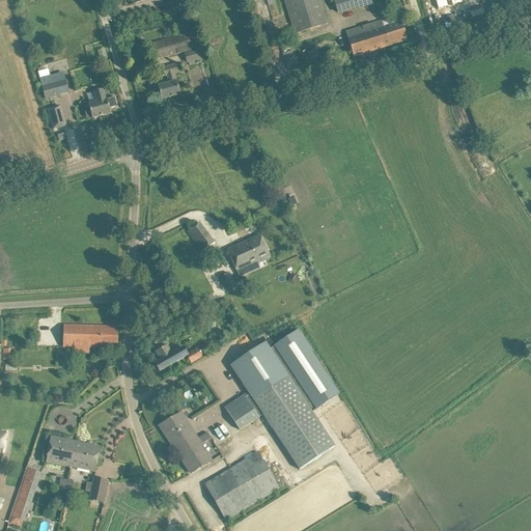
[(170,0),(173,8),(174,8),(175,16),(189,12),(187,5),(189,5),(187,0),(170,0)]
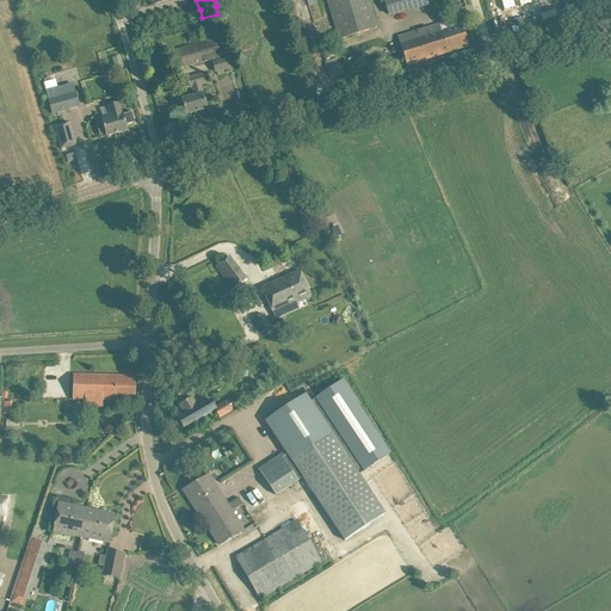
[(369,0),(326,0),(339,39),(377,28),(369,0)]
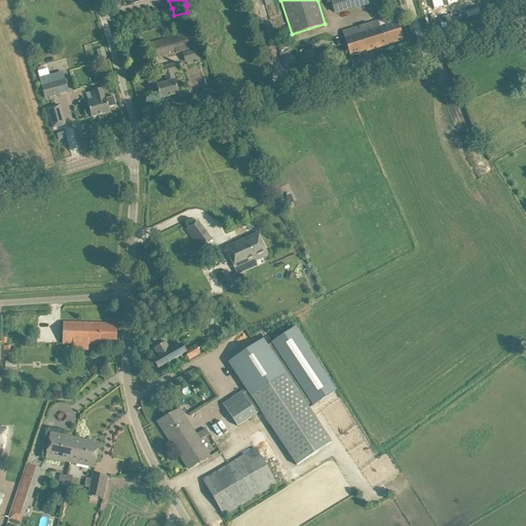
[(366,0),(330,0),(335,12),(367,1),(366,0)]
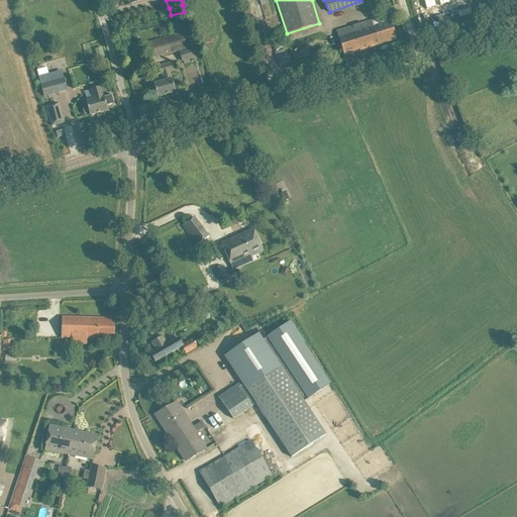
[(423,0),(426,9),(435,7),(436,7),(437,7),(439,6),(440,6),(441,6),(442,5),(449,3),(448,0),(423,0)]
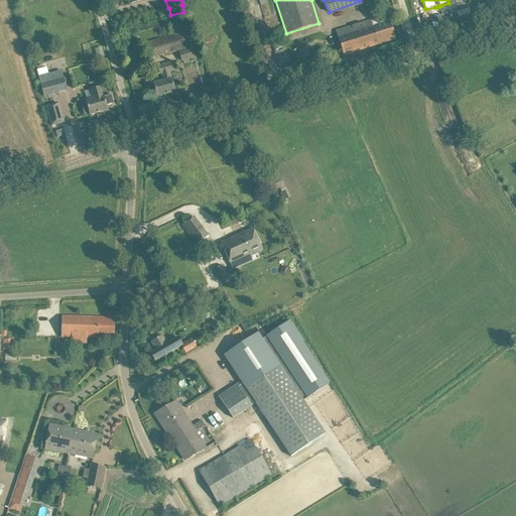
[(336,31),(344,55),(395,39),(390,21),(373,26),(371,20),(364,22),(336,31)]
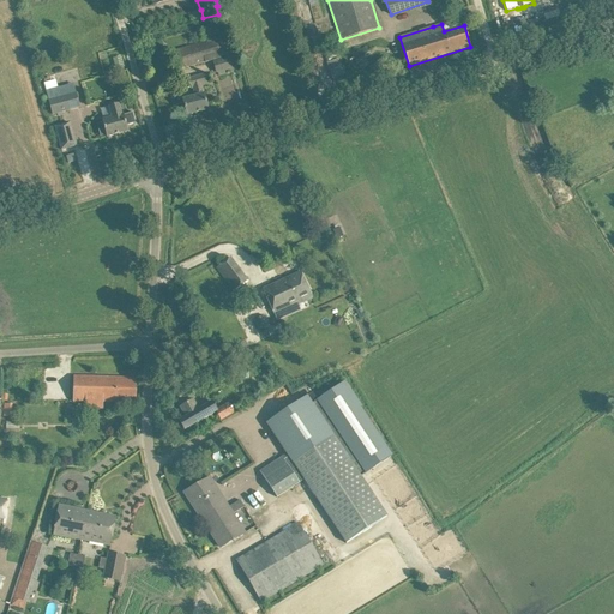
[(216,40),(169,53),(174,71),(221,59),(220,55),(230,52),(228,41),(217,43),(216,40)]
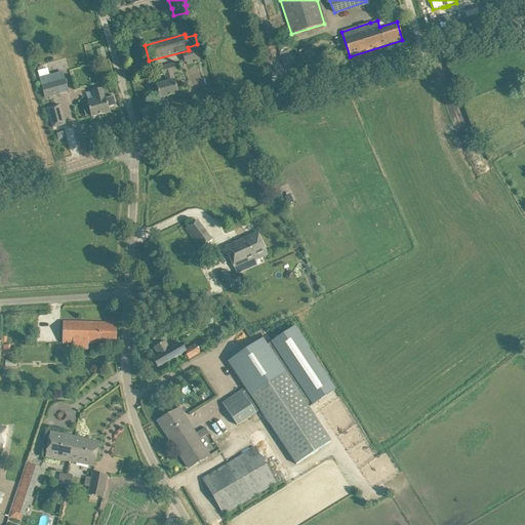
[(200,48),(183,52),(185,62),(203,57),(200,48)]
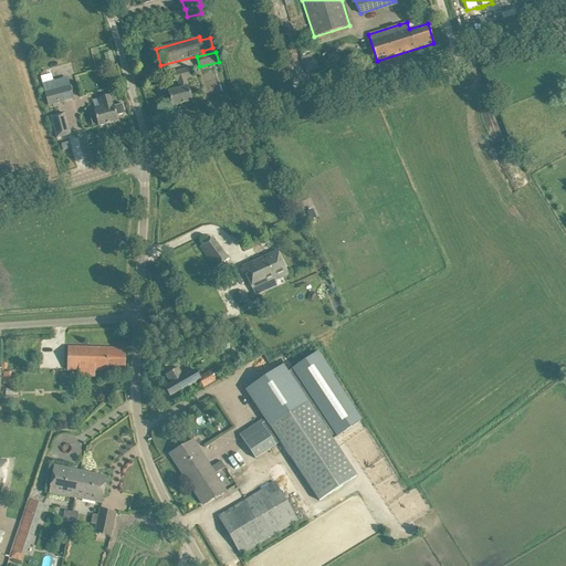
[(163,97),(169,95),(173,106),(191,101),(186,79),(191,77),(189,69),(174,73),(176,82),(178,81),(180,90),(170,92),(169,87),(160,90),(163,97)]
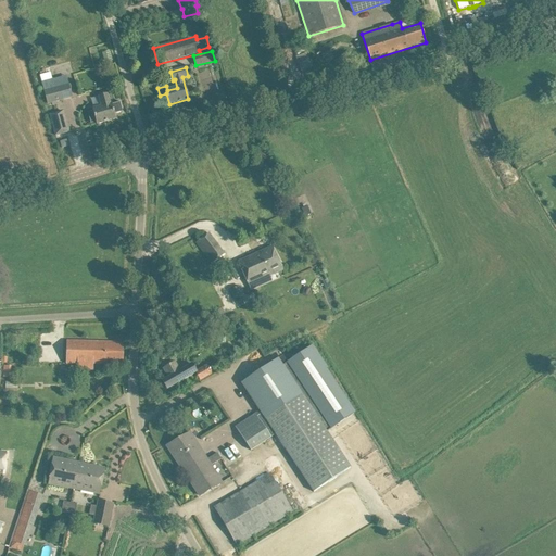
[(43,91),(47,104),(73,98),(70,85),(53,89),(51,81),(43,84),(45,91),(43,91)]
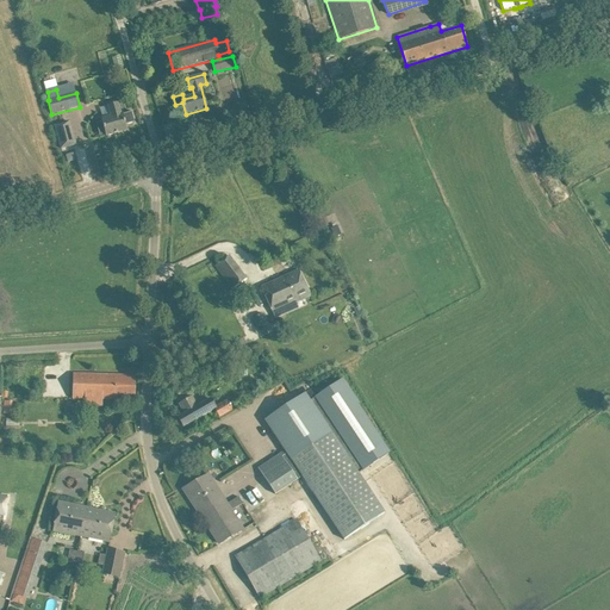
[(111,117),(101,119),(103,122),(106,135),(106,136),(128,131),(125,125),(134,123),(135,123),(131,111),(131,112),(123,114),(123,113),(122,114),(118,103),(109,106),(111,117)]
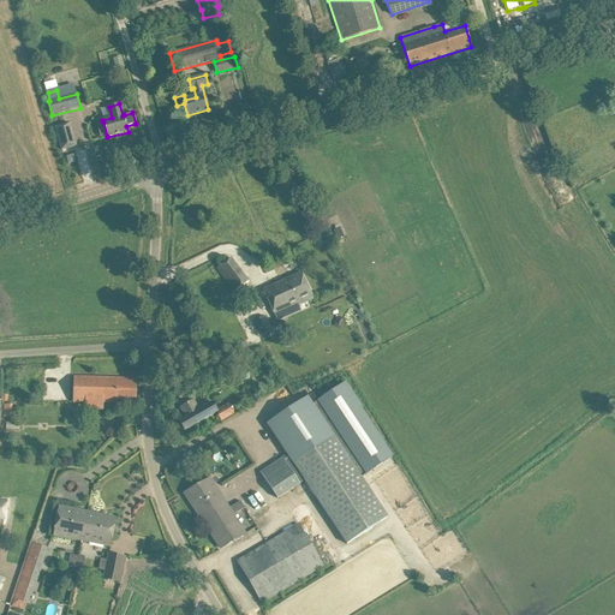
[(71,123),(54,126),(60,150),(77,147),(71,123)]
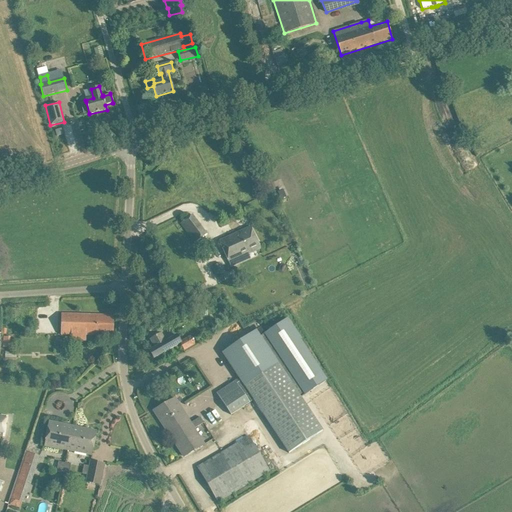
[(63,135),(61,129),(55,131),(57,137),(63,135)]
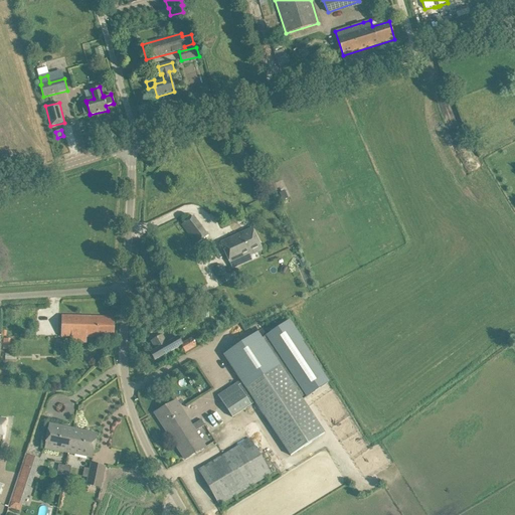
[(285,191),(279,193),(282,200),(288,198),(285,191)]
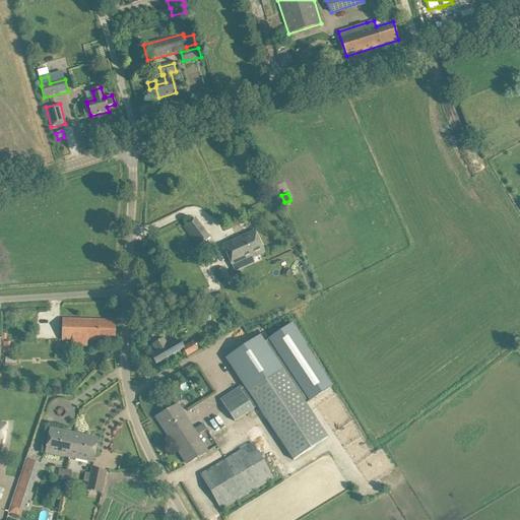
[(198,247),(210,238),(195,218),(183,226),(198,247)]
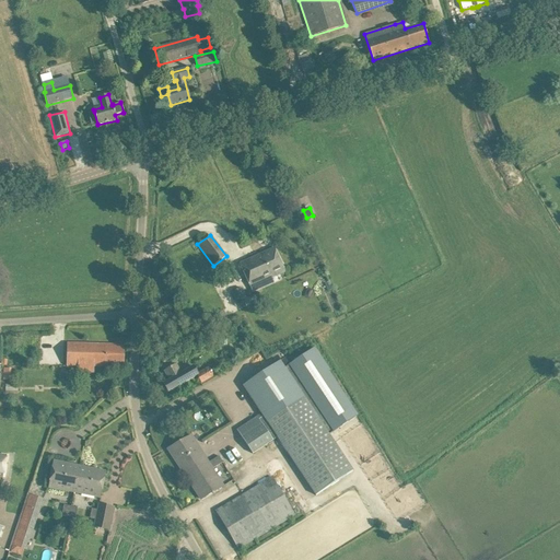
[(284,271),(275,248),(240,265),(251,287),(271,277),(271,278),(284,271)]
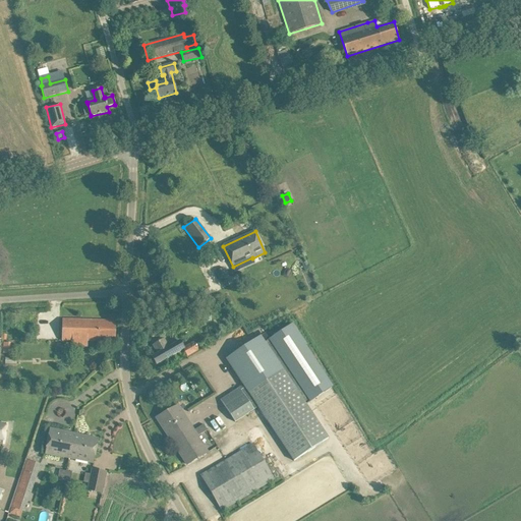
[(215,272),(221,284),(230,279),(224,268),(215,272)]
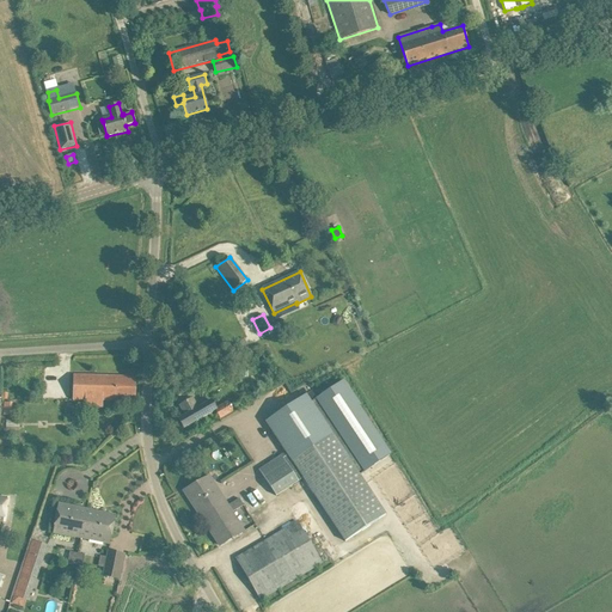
[(136,402),(136,378),(73,375),(73,401),(136,402)]
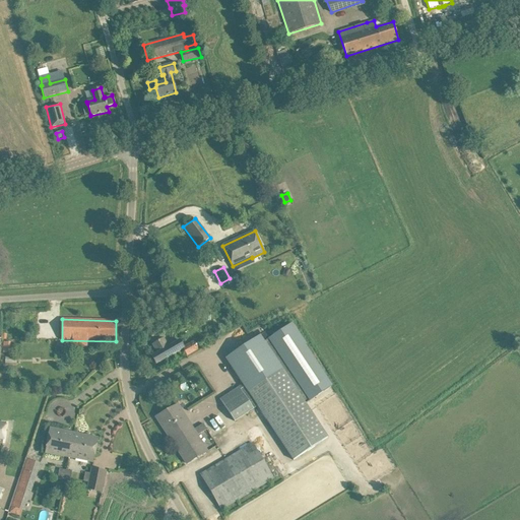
[(263,333),(225,359),(243,384),(258,406),(295,461),(331,436),(309,402),(331,386),(305,346),(306,345),(291,324),(267,340),(263,333)]
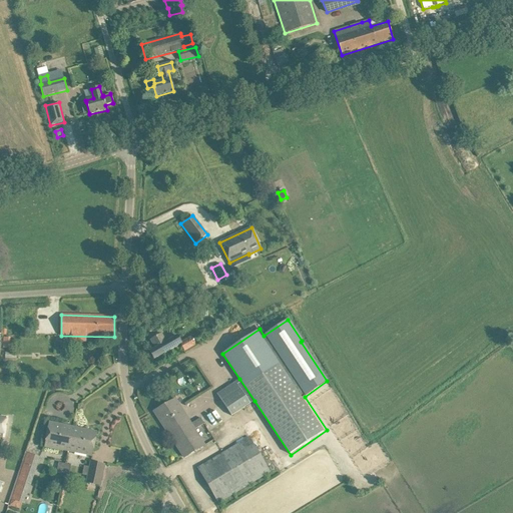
[(175,347),(182,343),(184,342),(183,341),(179,334),(165,343),(160,335),(150,340),(155,349),(149,353),(153,360),(159,357),(164,354),(167,352),(175,347)]
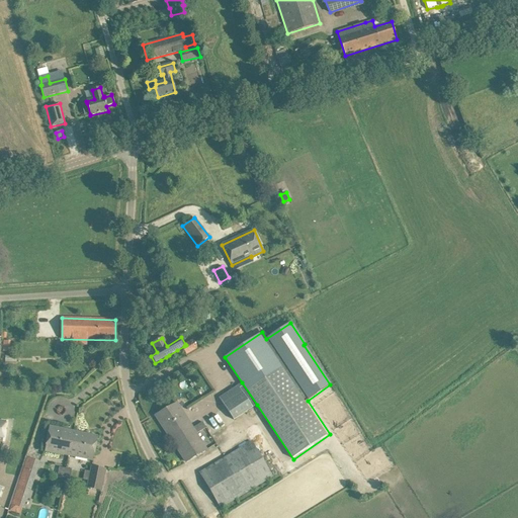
[(186,345),(184,346),(188,353),(199,347),(194,339),(185,344),(186,345)]
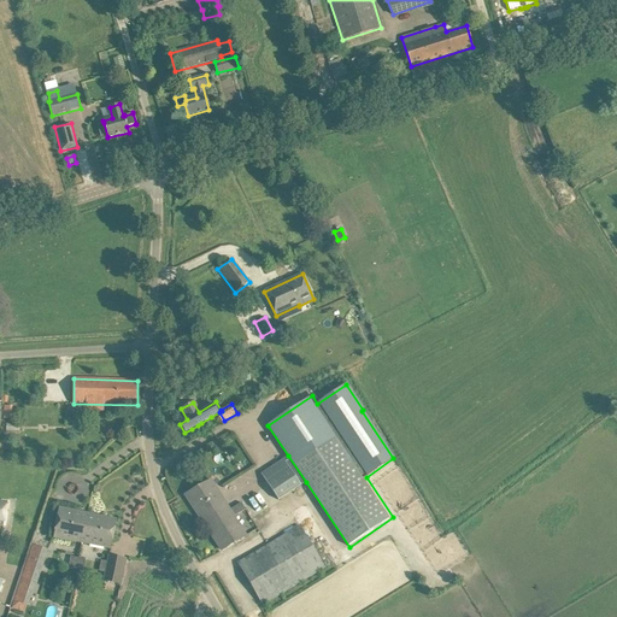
[(262,475),(278,500),(306,482),(288,456),(262,475)]
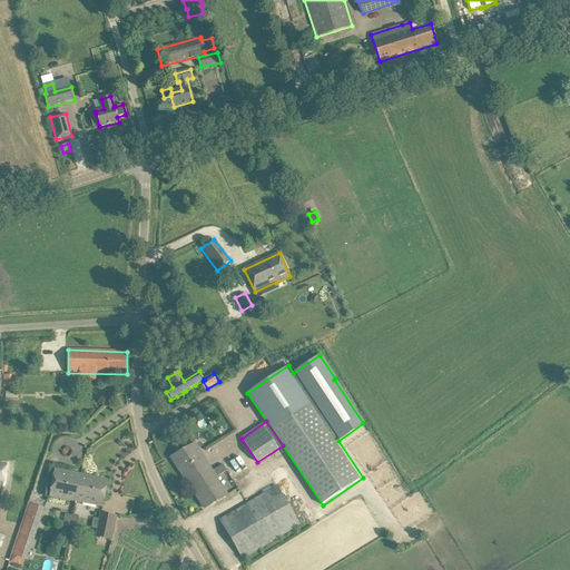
[(195,443),(172,458),(205,509),(227,495),(195,443)]
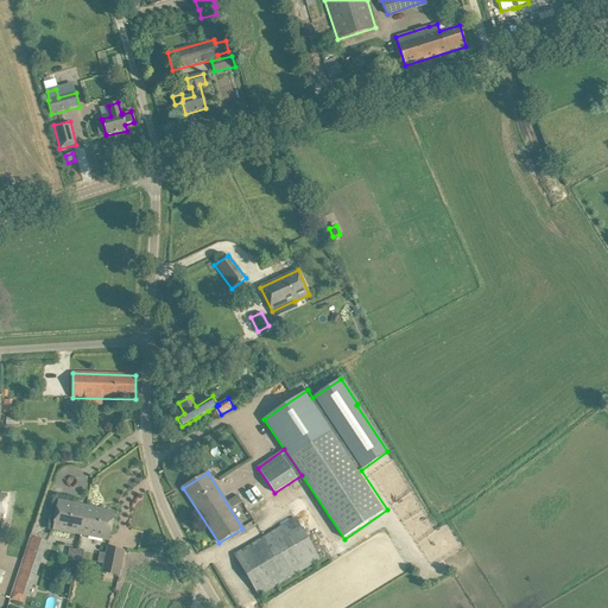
[(58,507),(54,530),(81,534),(97,538),(109,540),(115,512),(103,510),(87,506),(59,501),(58,507)]
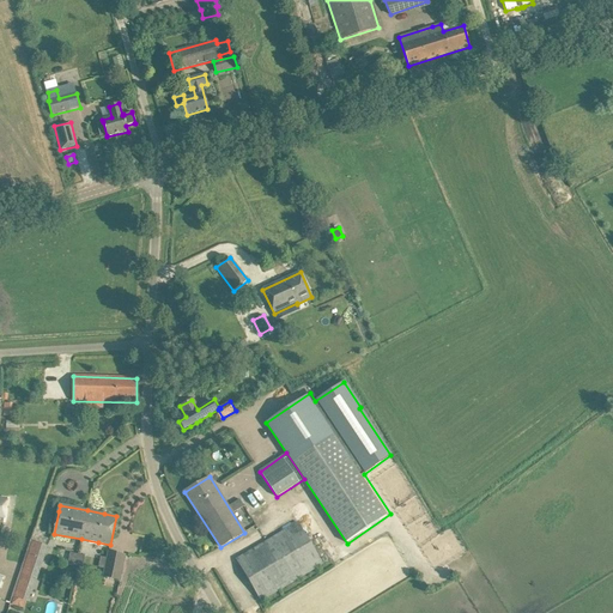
[(236,559),(261,601),(325,563),(299,522),(236,559)]
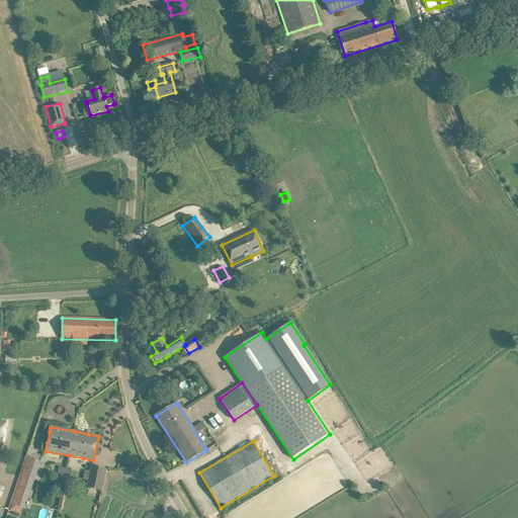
[(40,461),(27,457),(11,505),(24,509),(40,461)]
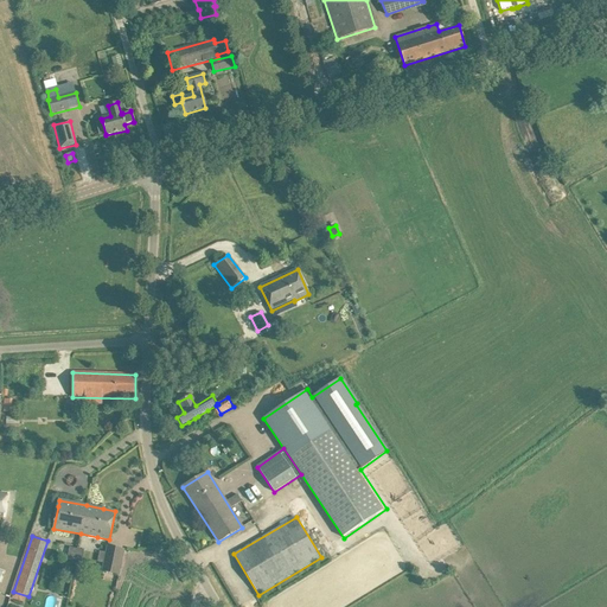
[(120,575),(126,549),(108,545),(102,572),(120,575)]
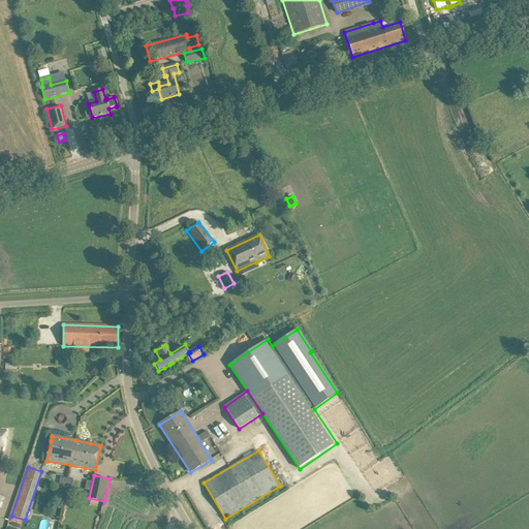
[(71,490),(73,479),(62,477),(60,488),(71,490)]
